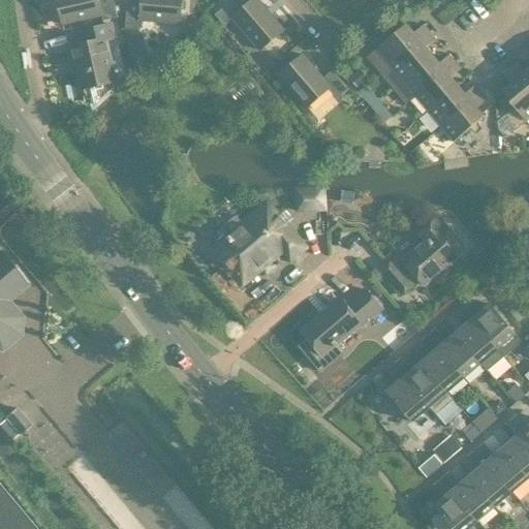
[(57,0),(63,25),(101,17),(102,22),(118,18),(113,0),(57,0)]
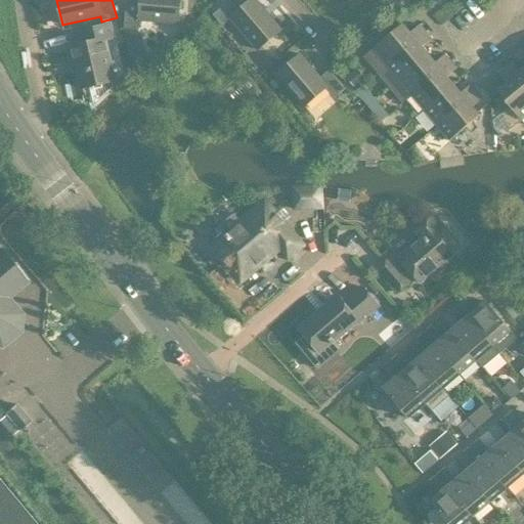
[(126,0),(124,30),(138,31),(139,20),(179,25),(180,0),(126,0)]
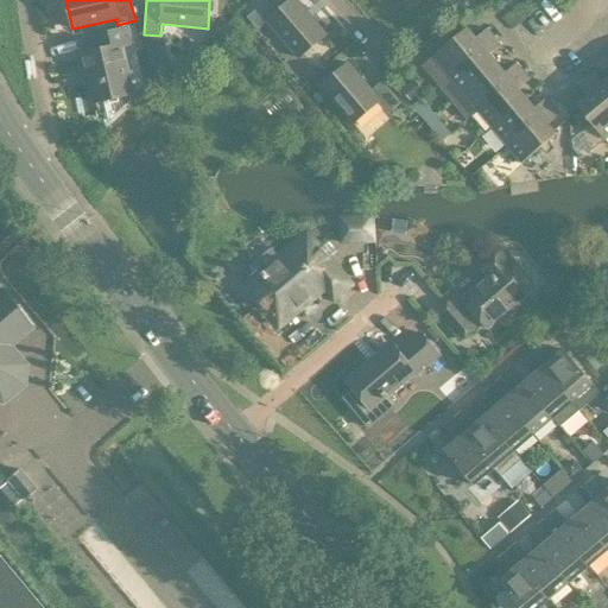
[(297,59),(324,37),(293,0),(291,0),(280,10),(272,0),(267,0),(245,19),(255,31),(266,23),(297,59)]
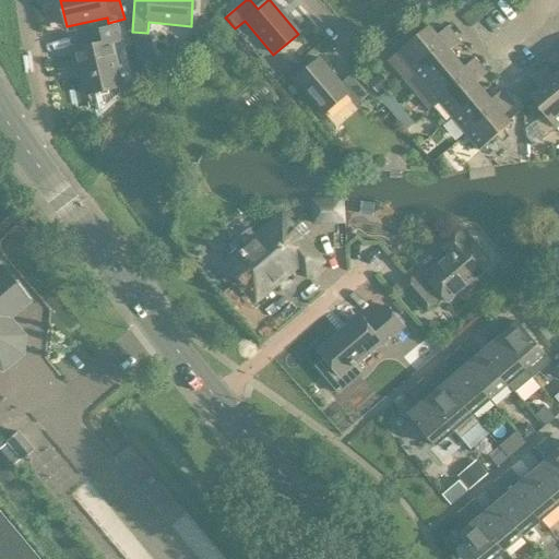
[(397,54),(413,71),(452,35),(447,27),(437,36),(428,26),(397,54)]
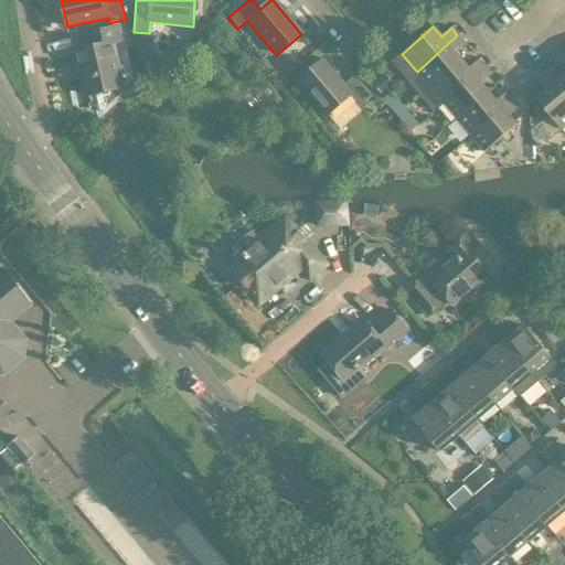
[(86,97),(95,95),(99,115),(120,96),(119,89),(121,88),(112,44),(119,43),(116,29),(85,36),(88,49),(72,53),(75,71),(80,70),(86,97)]
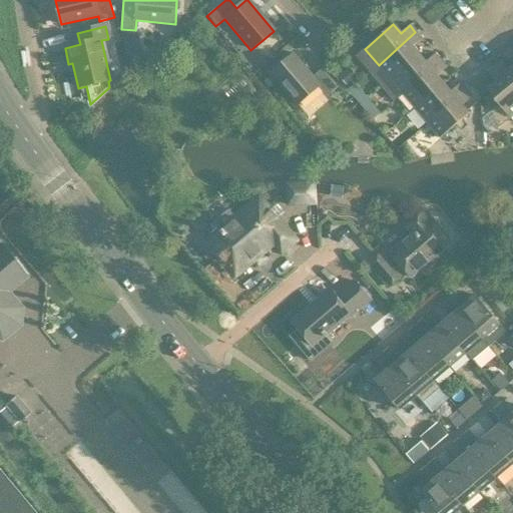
[(415,32),(379,65),(390,79),(419,54),(412,46),(421,39),(415,32)]
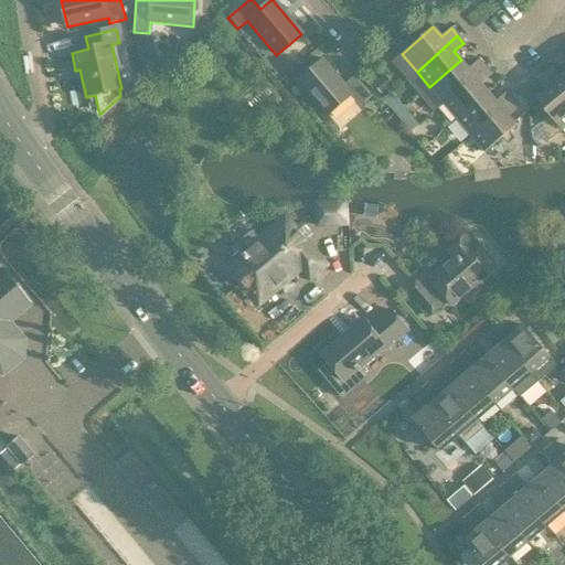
[(322,60),(297,81),(327,117),(352,95),(361,106),(372,97),(354,77),(344,86),(322,60)]
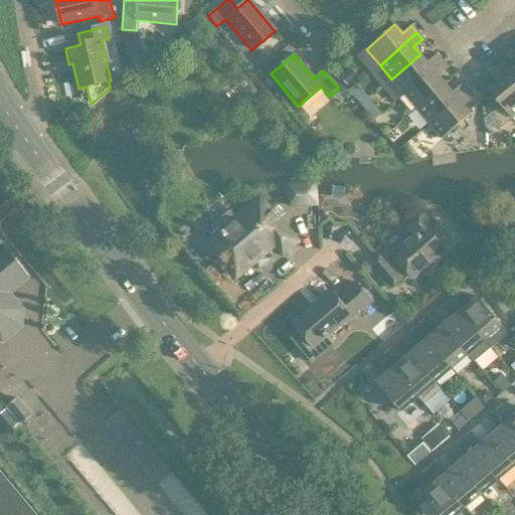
[(420,54),(391,79),(404,95),(442,61),(436,54),(426,62),(420,54)]
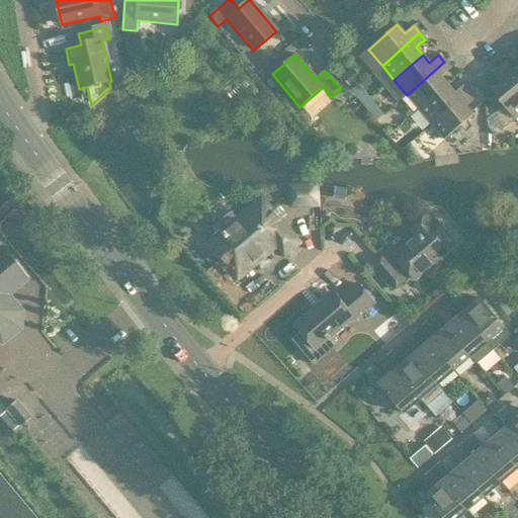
[(444,62),(407,95),(420,111),(448,85),(441,77),(450,69),(444,62)]
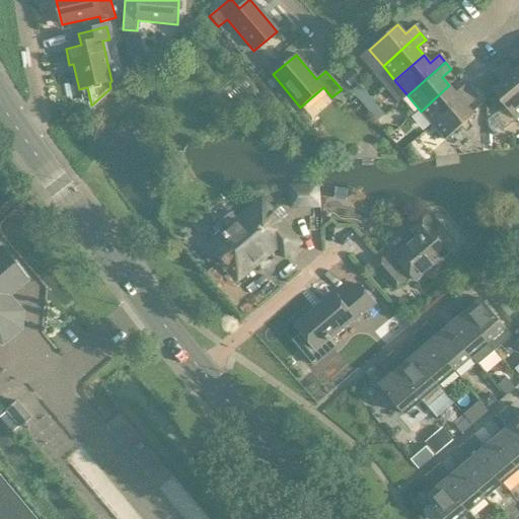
[(499,68),(518,92),(518,67),(514,72),(506,62),(499,68)]
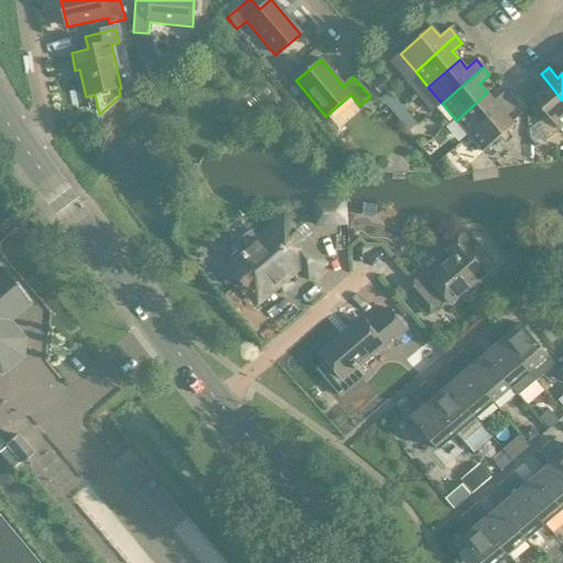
[(560,130),(562,127),(562,100),(541,74),(533,79),(542,90),(533,98),(560,130)]
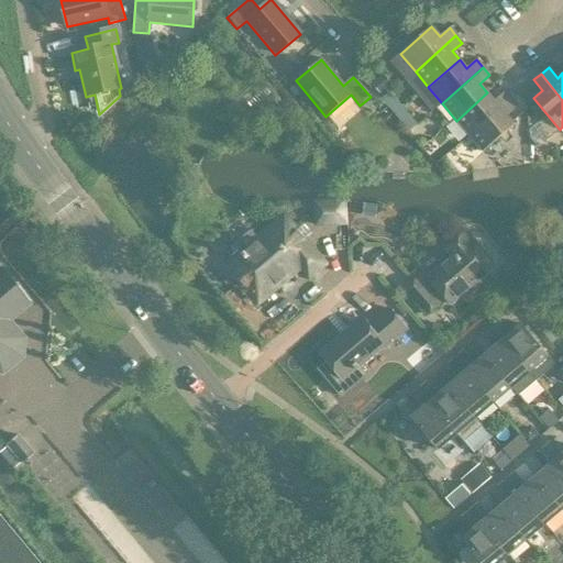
[(487,92),(456,121),(468,135),(511,99),(505,91),(494,100),(487,92)]
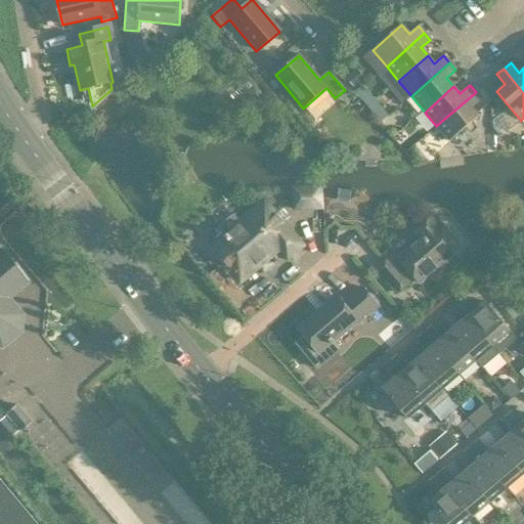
[(476,92),(436,126),(449,141),(479,116),(472,107),(481,99),(476,92)]
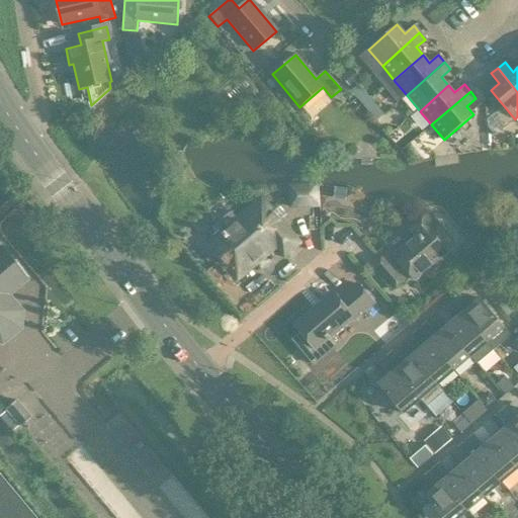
[(249,210),(208,246),(238,279),(276,246),(284,255),(298,244),(266,206),(255,217),(249,210)]
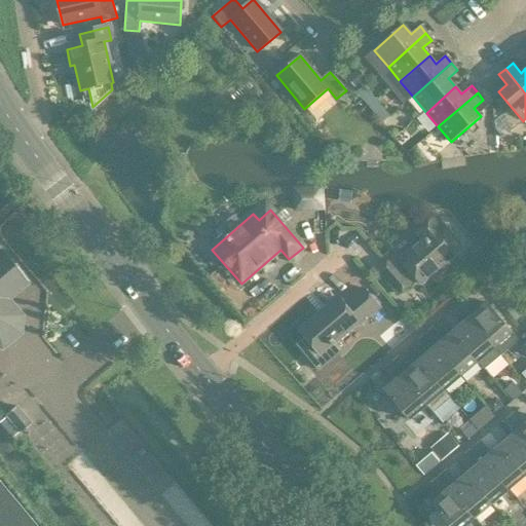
[(423,241),(402,260),(423,285),(460,253),(458,250),(463,246),(443,221),(437,226),(434,222),(418,235),(423,241)]
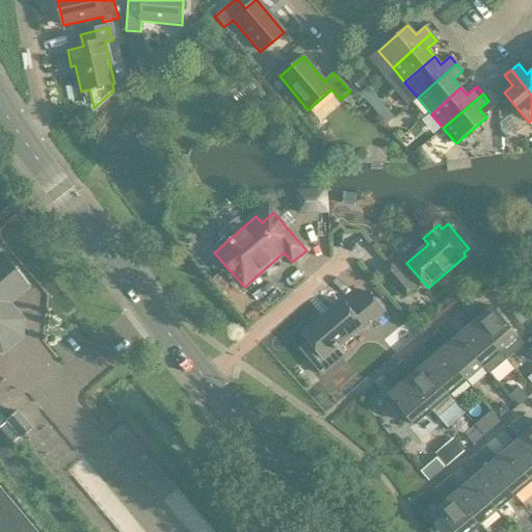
[(6,302),(27,285),(0,251),(0,352),(1,353),(20,337),(21,319),(6,302)]
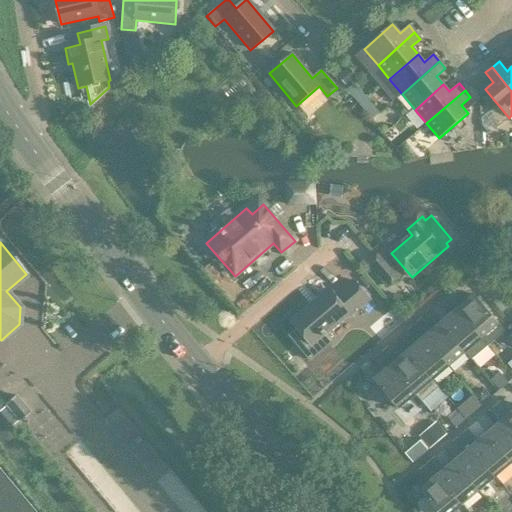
[(379,254),(368,262),(371,266),(389,286),(399,277),(381,257),(379,254)]
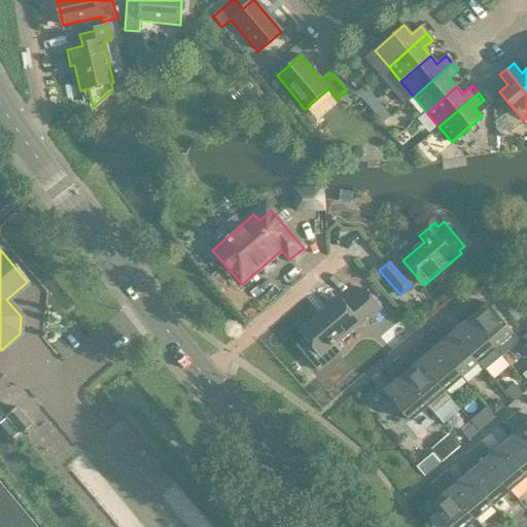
[(360,324),(361,326),(381,310),(364,290),(345,307),(340,300),(302,331),(322,356),(360,324)]
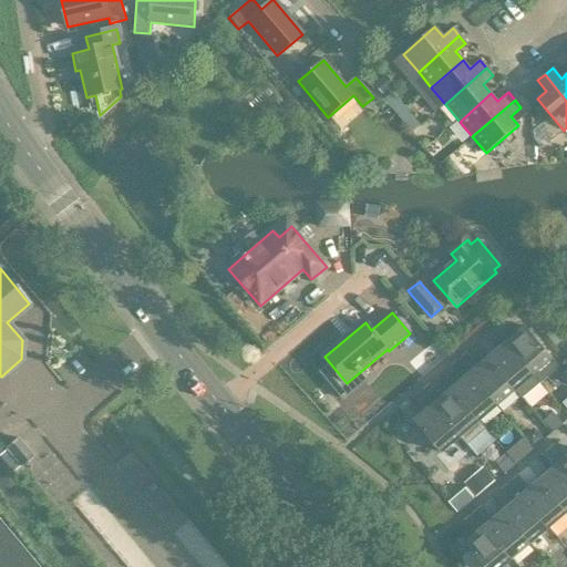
[(495,328),(494,329),(495,331),(539,384),(540,383),(558,368),(552,360),(525,328),(515,337),(503,323),(502,322),(495,328)]
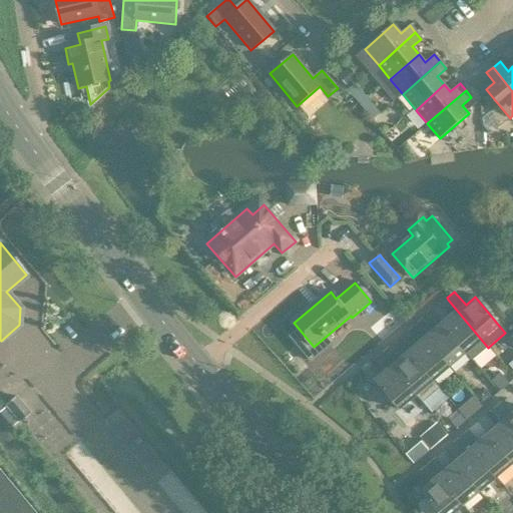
[(443,301),(439,305),(440,306),(450,318),(441,325),(465,354),(472,362),(488,348),(448,300),(447,298),(443,301)]
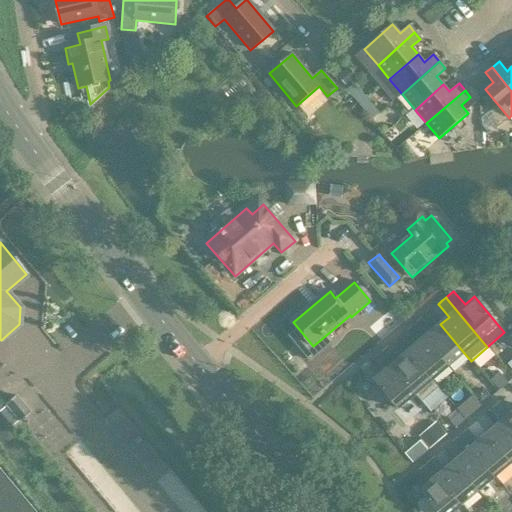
[(419,320),(413,325),(414,326),(448,367),(464,353),(440,324),(433,331),(423,319),(422,318),(421,318),(419,320)]
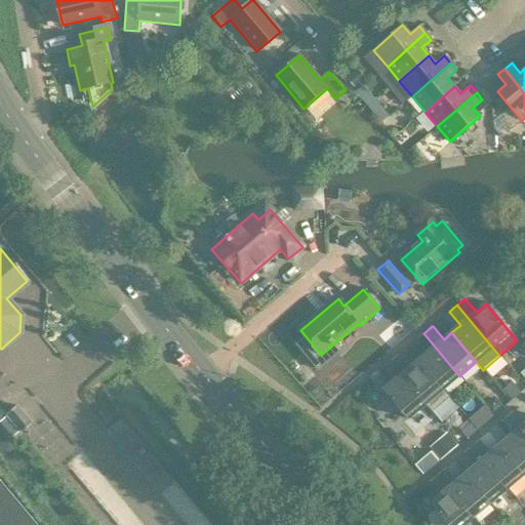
[(423,333),(415,340),(416,341),(427,354),(417,362),(448,398),(450,397),(444,390),(459,376),(425,334),(423,333)]
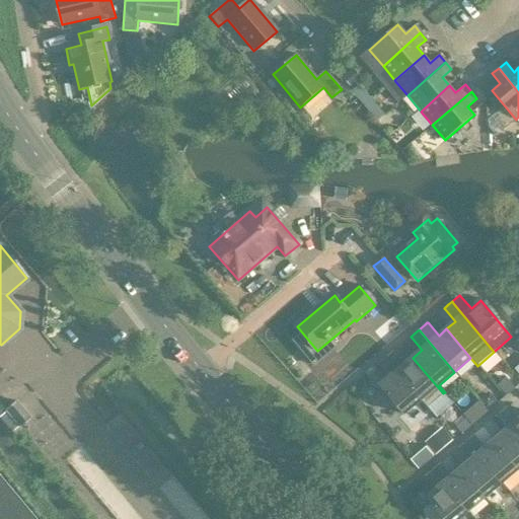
[(393,351),(384,358),(385,359),(421,400),(422,399),(428,406),(443,393),(413,358),(405,364),(394,352),(393,351)]
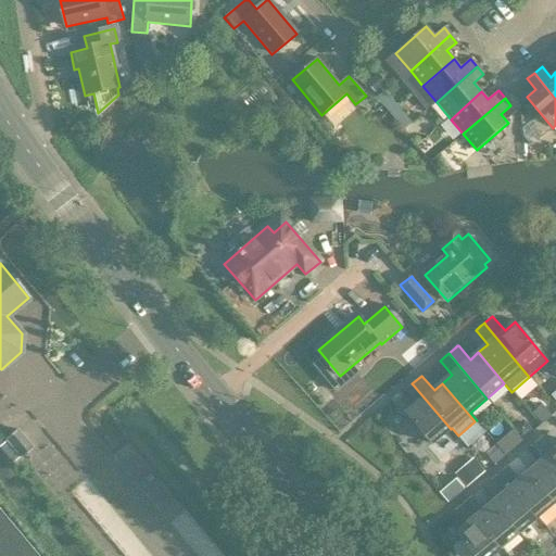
[(412,383),(404,390),(405,392),(416,405),(406,414),(432,444),(451,429),(413,384),(412,383)]
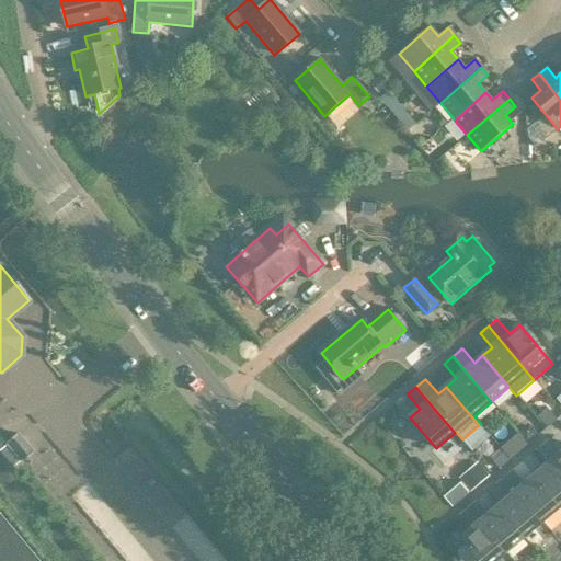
[(18,432),(4,443),(20,462),(33,450),(18,432)]
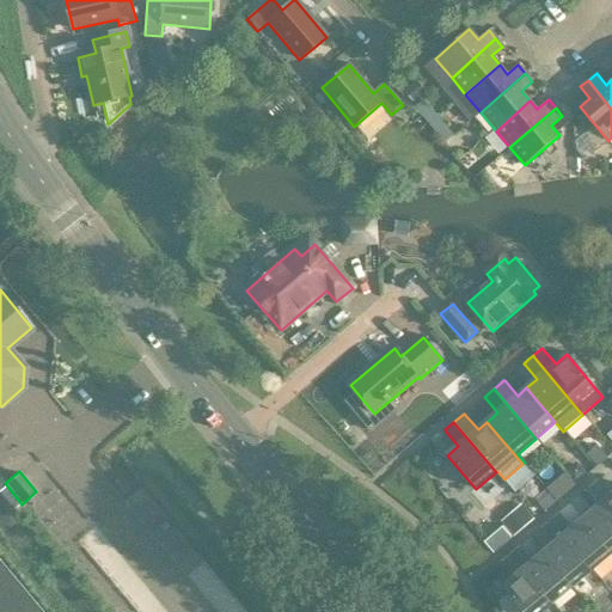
[(589,488),(611,515),(611,496),(611,497),(598,481),(589,488)]
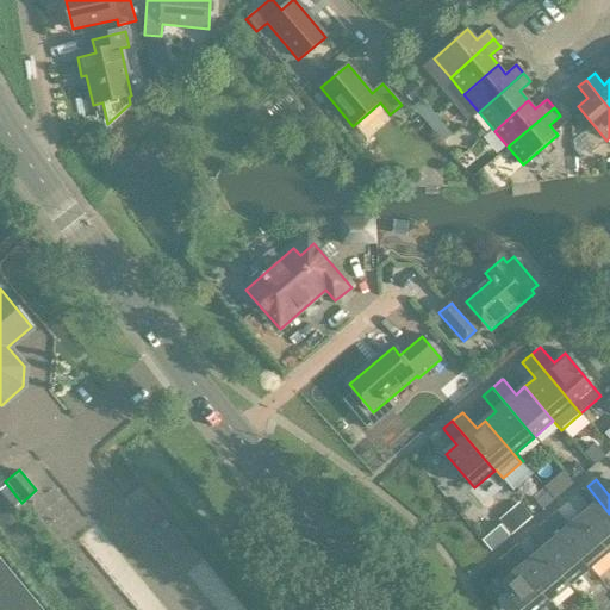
[(582,518),(609,552),(609,551),(609,514),(587,486),(578,495),(591,510),(582,518)]
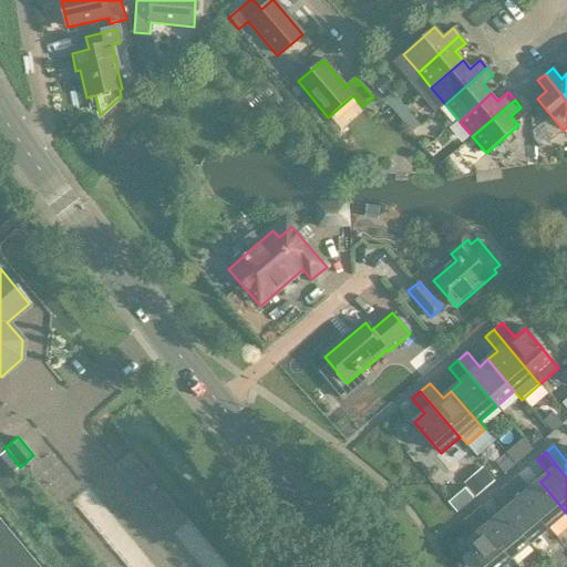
[(509,483),(548,529),(566,513),(540,482),(529,492),(517,476),(509,483)]
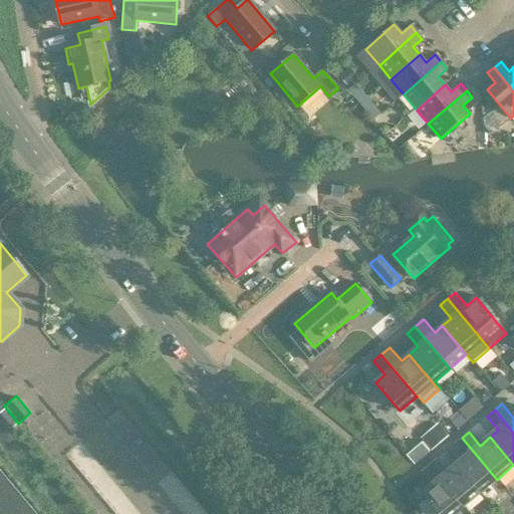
[(456,466),(480,494),(497,480),(462,438),(455,444),(466,457),(456,466)]
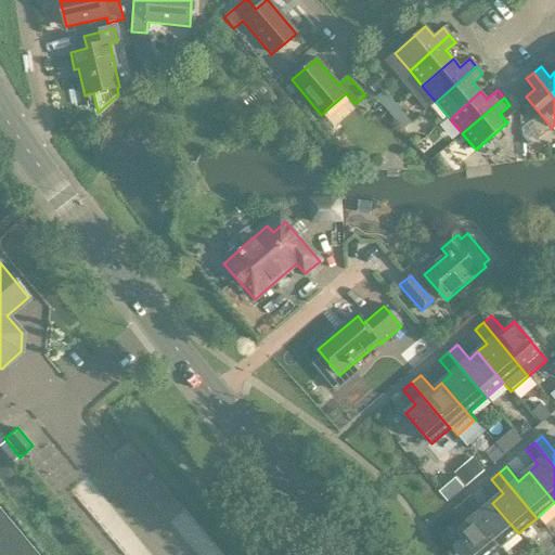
[(470,497),(462,504),(500,549),(518,533),(492,503),(482,511),(470,497)]
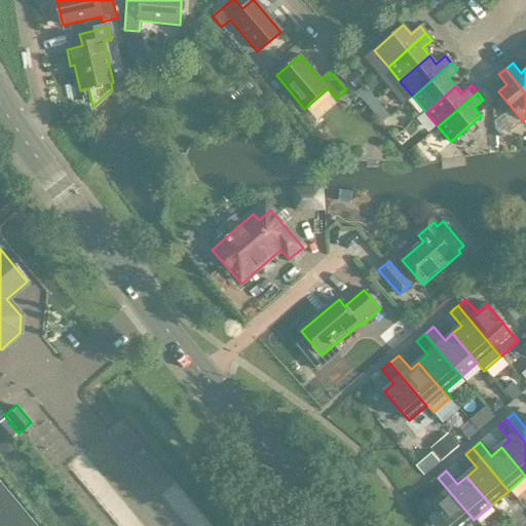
[(437,511),(429,517),(431,525),(465,525),(474,520),(438,478),(430,484),(442,497),(433,505),(437,511)]
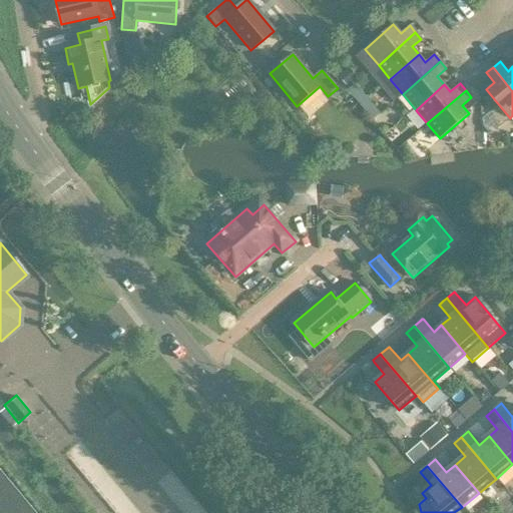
[(0,512),(31,512),(0,475),(0,512)]
